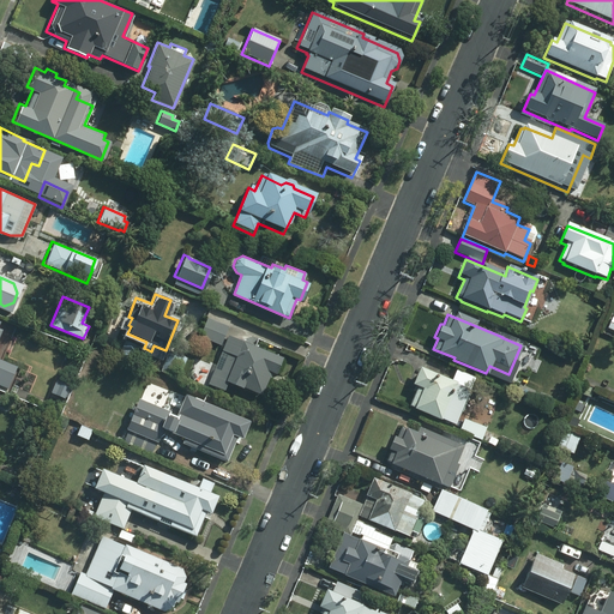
[(199,336),(220,345),(228,326),(208,318),(199,336)]
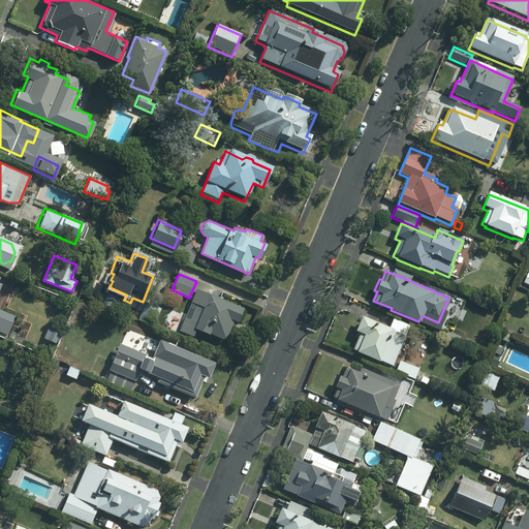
[(236,321),(242,307),(195,288),(190,301),(195,303),(189,318),(184,316),(179,331),(192,336),(195,329),(208,334),(209,333),(225,340),(232,320),(236,321)]
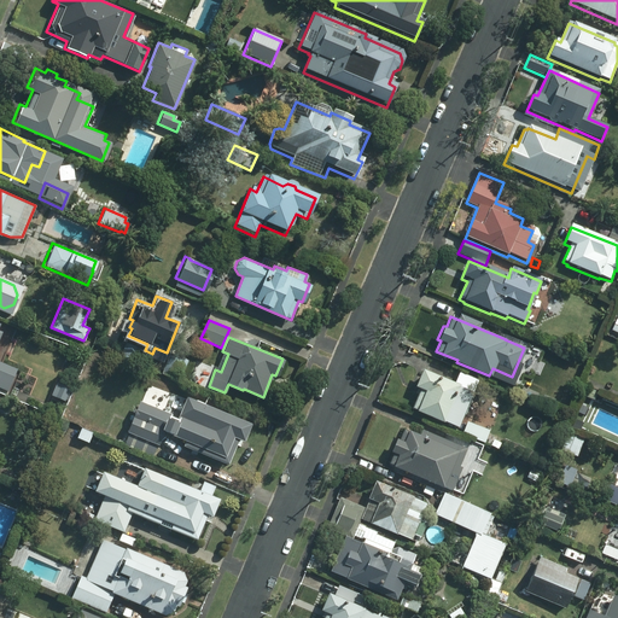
[(133,359),(136,347),(124,342),(121,354),(133,359)]
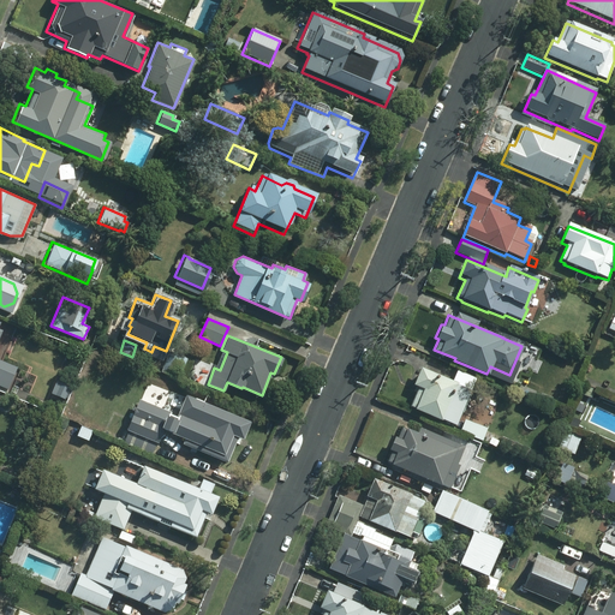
[(417,386),(410,406),(457,427),(472,390),(455,383),(457,382),(418,365),(411,383),(417,386)]
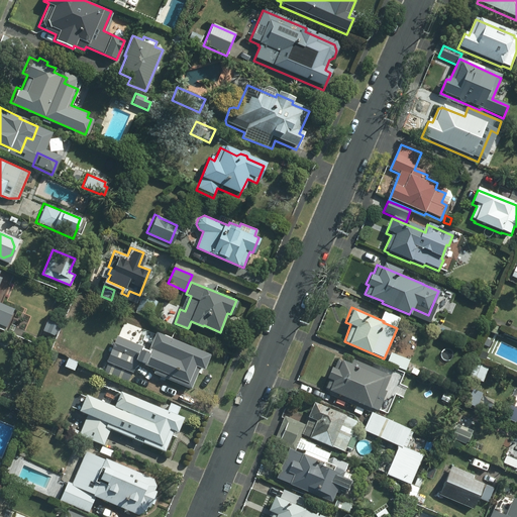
[(385,310),(381,319),(398,326),(401,317),(385,310)]
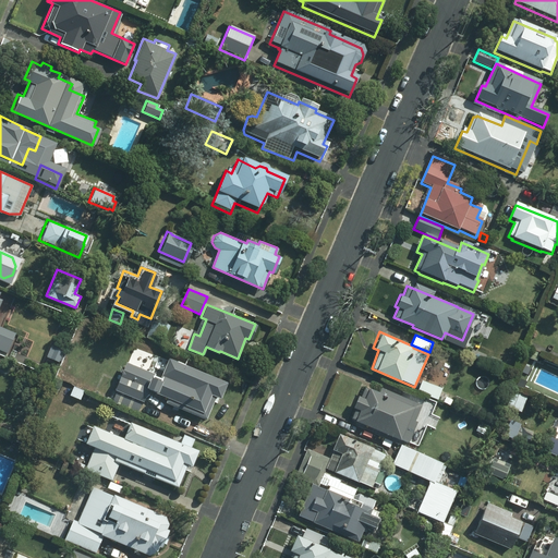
[(70,346),(53,339),(46,358),(62,364),(70,346)]
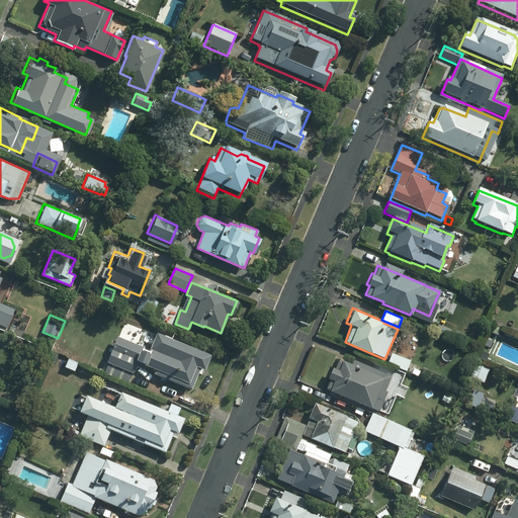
[(202,369),(208,354),(155,332),(147,351),(141,349),(142,346),(115,335),(105,361),(107,362),(103,372),(126,382),(136,361),(155,369),(153,373),(190,389),(198,368),(202,369)]
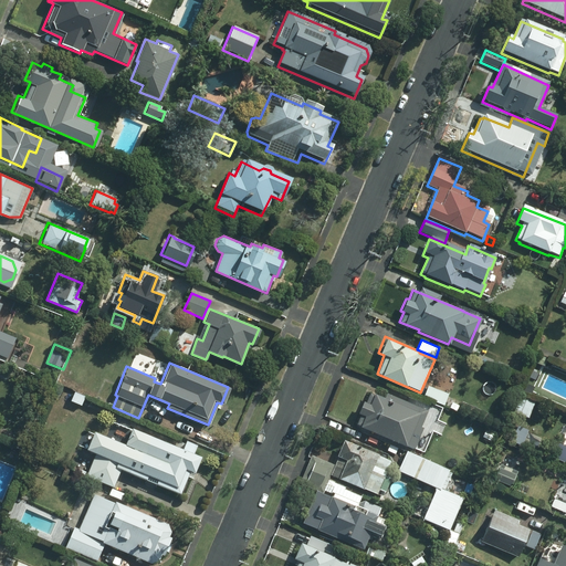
[(523,376),(525,367),(517,365),(515,375),(523,376)]
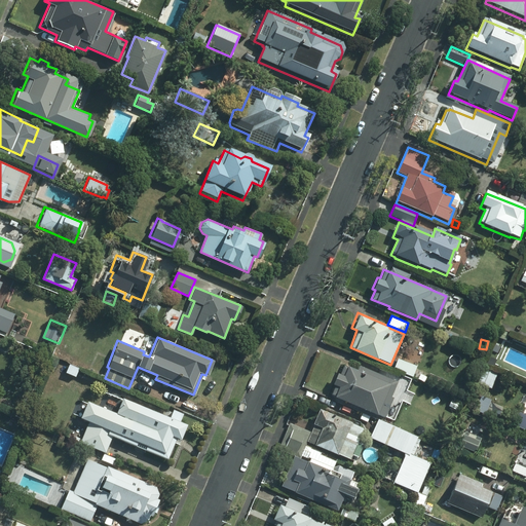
[(397,359),(392,368),(412,376),(416,367),(397,359)]
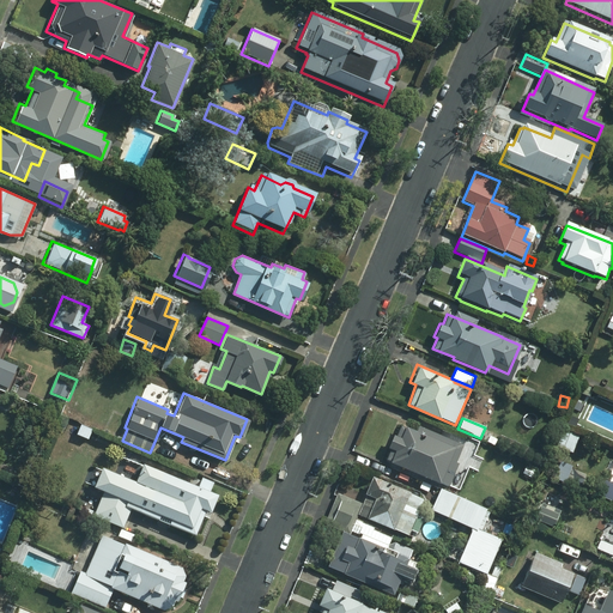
[(455,461),(461,444),(418,425),(416,431),(405,426),(404,428),(399,425),(394,435),(392,434),(386,447),(389,448),(384,460),(438,483),(438,481),(448,486),(457,462),(455,461)]
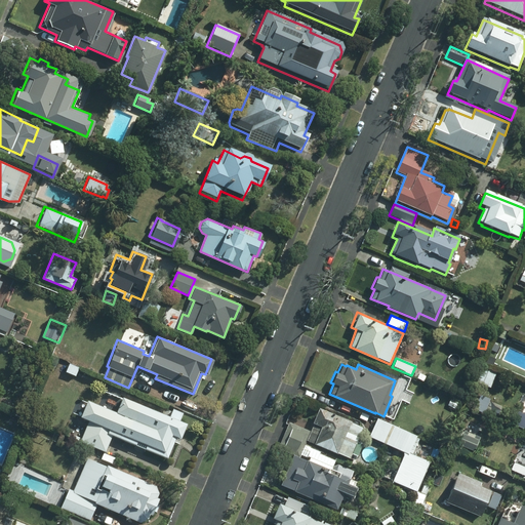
[(425,375),(418,372),(416,378),(422,380),(425,375)]
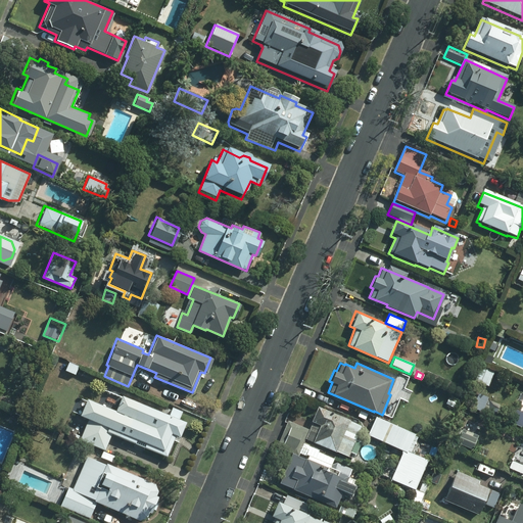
[(491,376),(481,371),(477,381),(487,385),(491,376)]
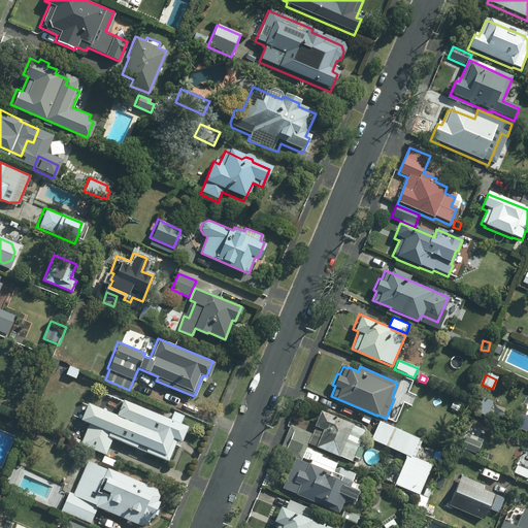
[(420,397),(425,386),(406,377),(401,389),(420,397)]
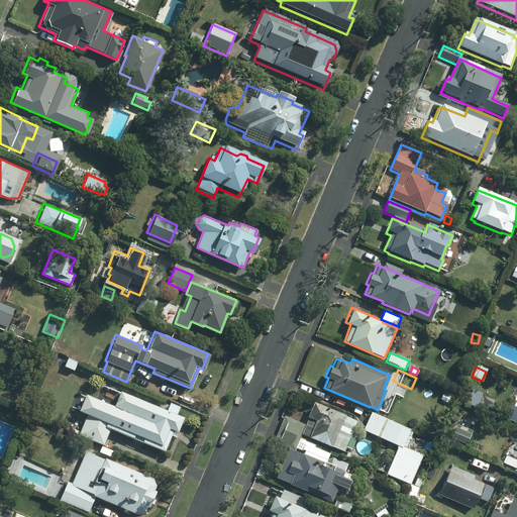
[(476,408),(482,392),(472,388),(466,403),(476,408)]
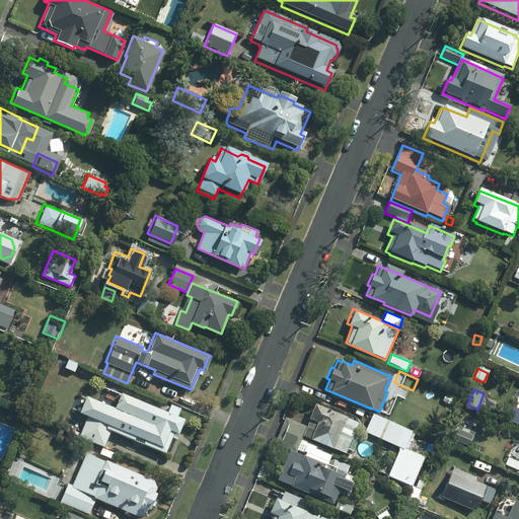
[(109,431),(163,452),(171,432),(176,434),(183,419),(176,416),(179,406),(169,403),(166,411),(119,392),(114,406),(84,395),(77,413),(86,416),(78,437),(103,447),(109,431)]
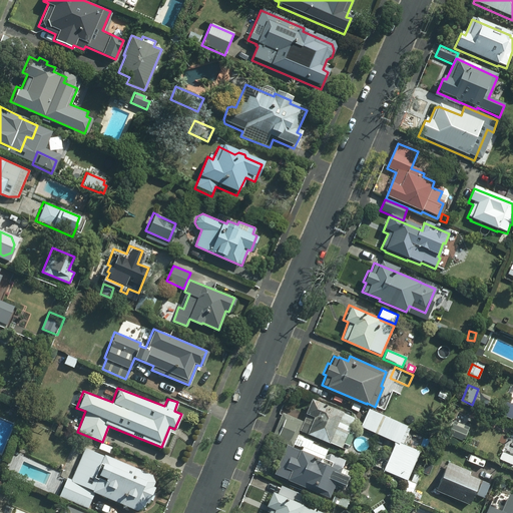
[(440,390),(436,397),(444,401),(447,393),(440,390)]
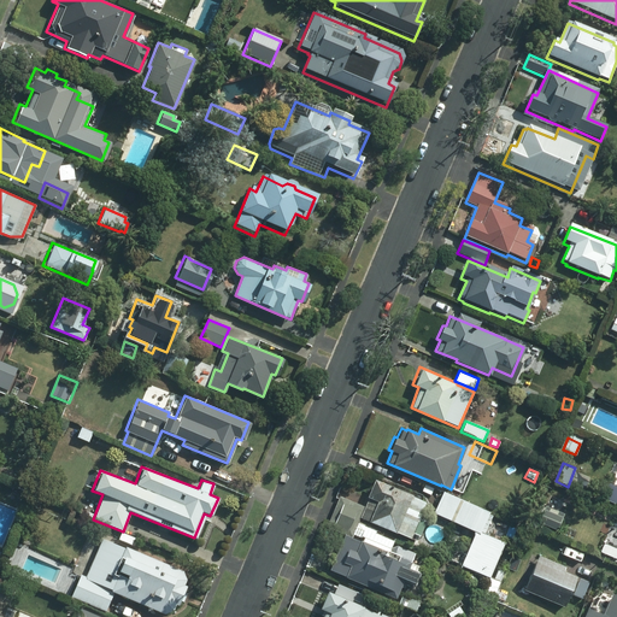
[(410,495),(372,480),(366,497),(369,498),(360,518),(394,534),(394,532),(410,539),(412,533),(418,536),(425,522),(417,518),(424,503),(410,495)]
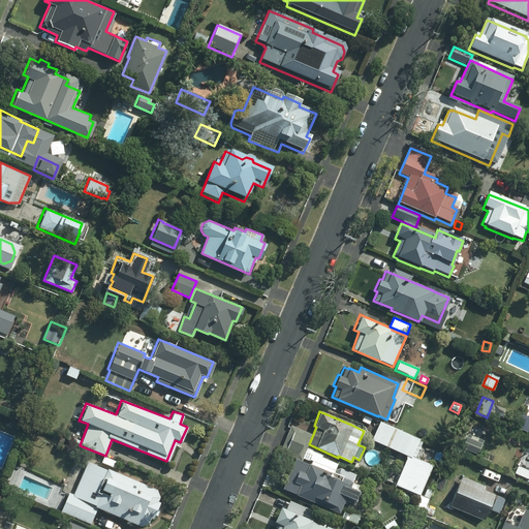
[(410,457),(418,439),(379,422),(371,440),(410,457)]
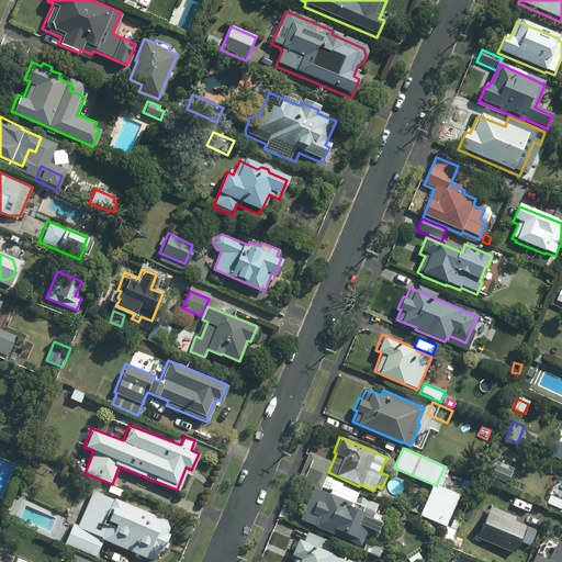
[(330,461),(308,452),(296,480),(318,489),(330,461)]
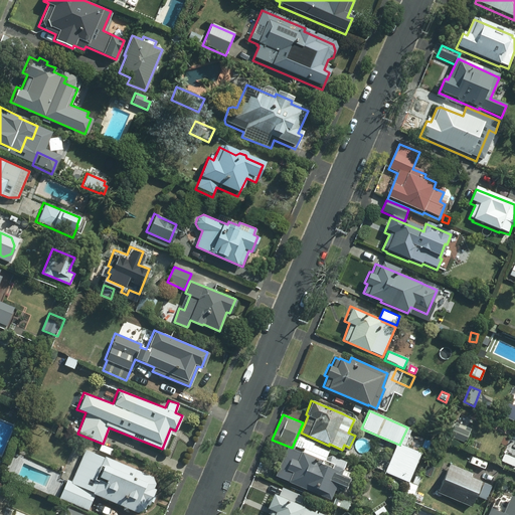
[(412,416),(409,424),(418,427),(421,419),(412,416)]
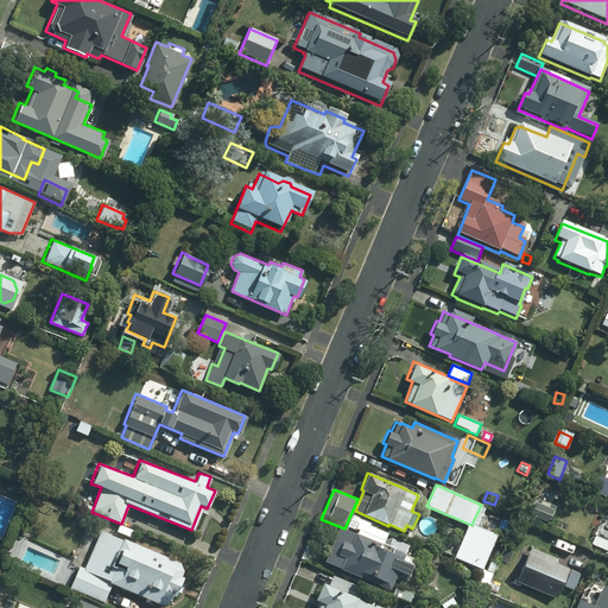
[(530,514),(549,523),(555,506),(537,499),(530,514)]
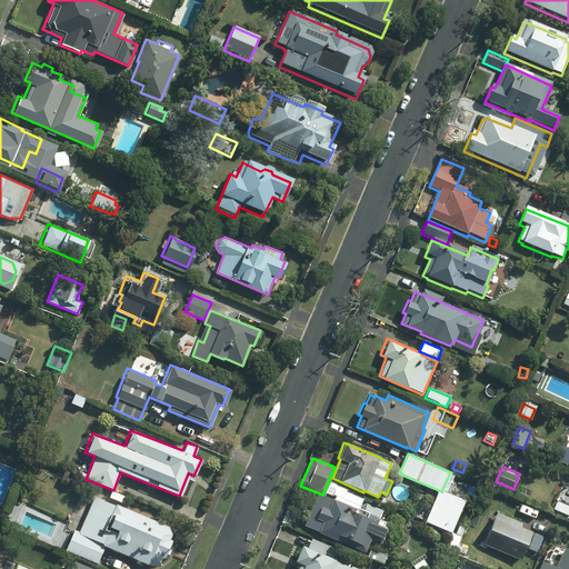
[(422,492),(425,487),(417,482),(415,489),(422,492)]
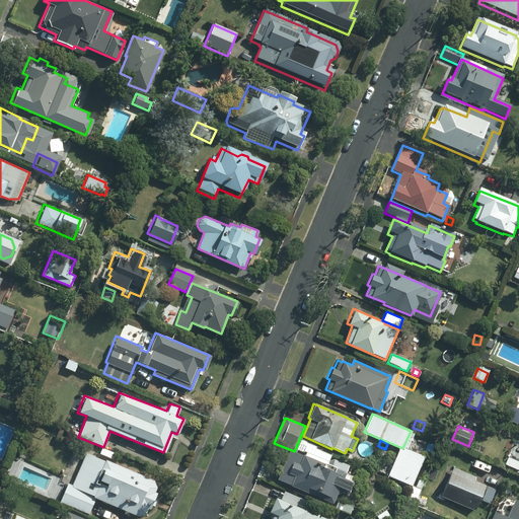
[(423,457),(399,447),(387,475),(411,486),(423,457)]
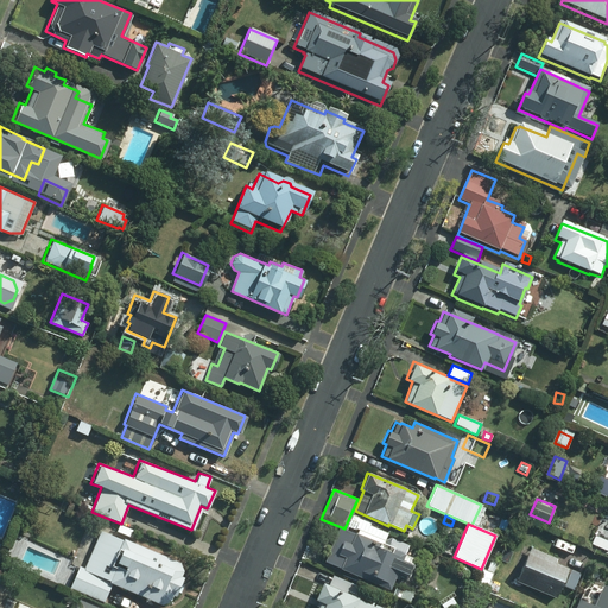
[(324,562),(387,589),(396,572),(407,577),(413,565),(400,559),(406,545),(390,538),(379,542),(378,543),(354,532),(354,533),(339,527),(324,562)]
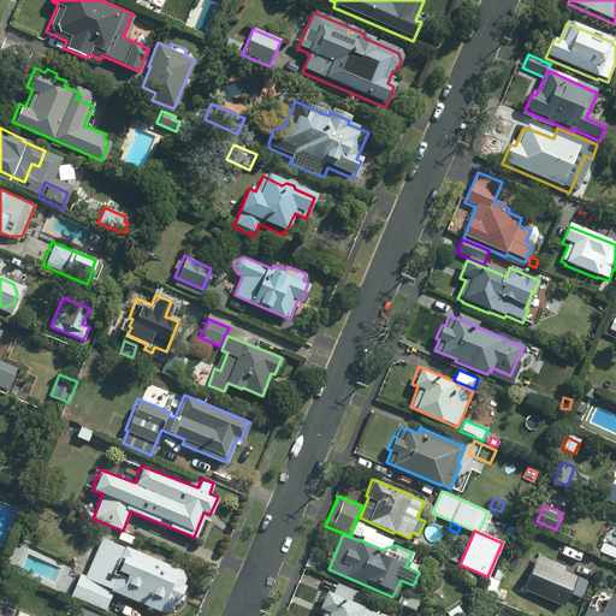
[(70,596),(104,610),(112,592),(163,612),(171,609),(173,603),(177,604),(184,585),(182,584),(184,579),(181,569),(123,545),(123,546),(100,537),(84,575),(80,573),(70,596)]
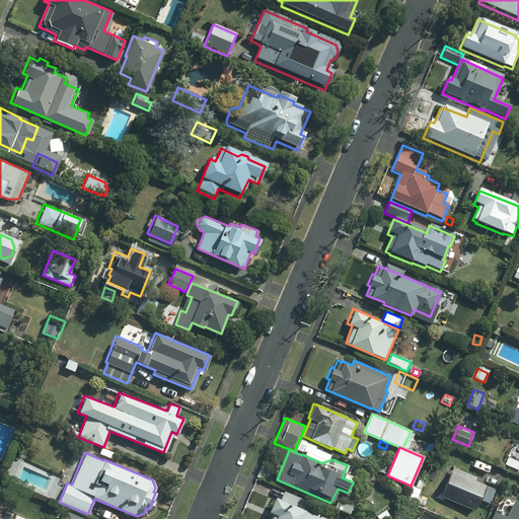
[(452,467),(441,496),(473,509),(484,485),(473,480),(475,476),(452,467)]
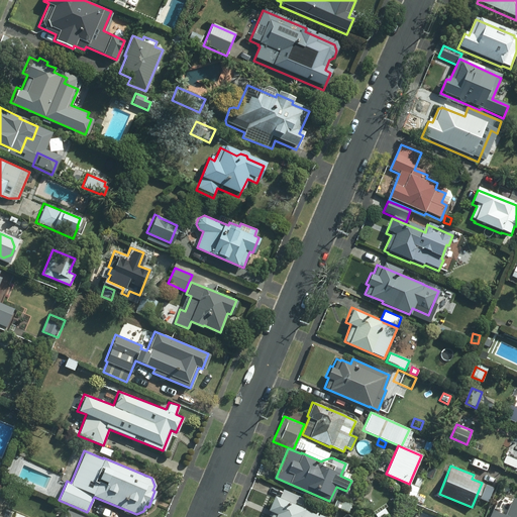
[(415,498),(418,487),(413,485),(411,492),(409,491),(408,496),(415,498)]
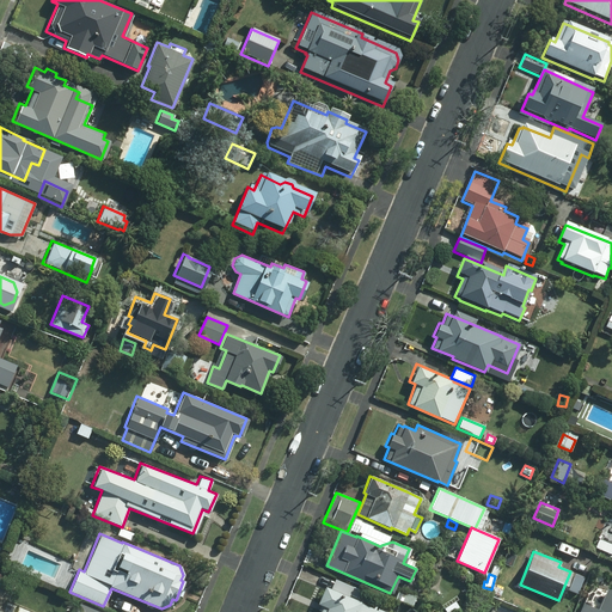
[(335,579),(331,588),(349,597),(354,587),(335,579)]
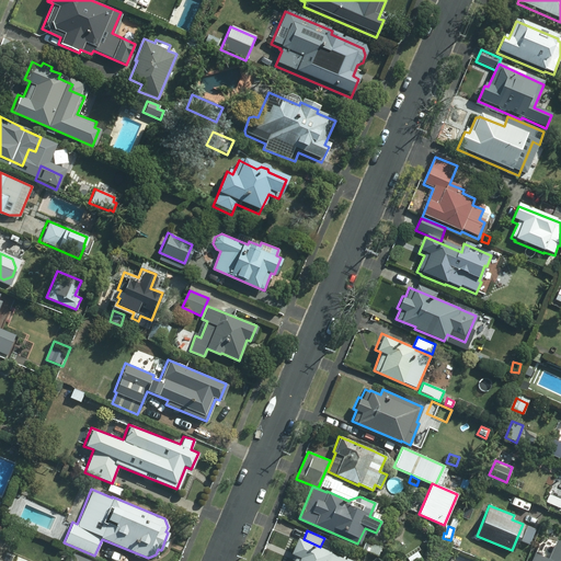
[(530,560),(560,560),(560,541),(556,539),(556,541),(541,536),(530,560)]
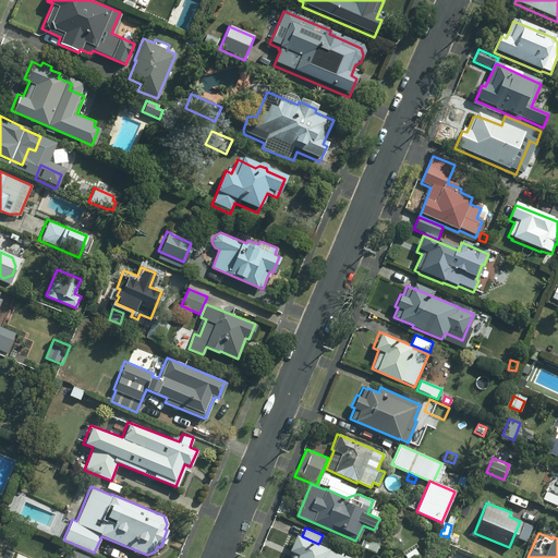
[(352,557),(343,554),(342,557),(340,556),(342,552),(329,546),(328,548),(295,534),(288,550),(293,554),(291,557),(352,557)]
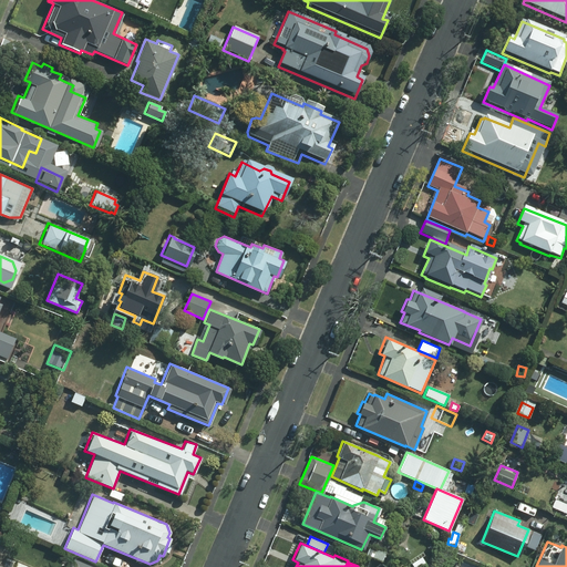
[(369,545),(366,555),(381,562),(385,552),(369,545)]
